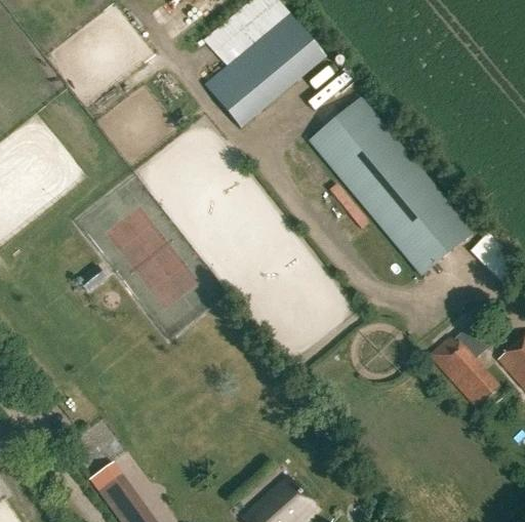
[(292,11),(203,80),(238,125),(327,56),(292,11)]
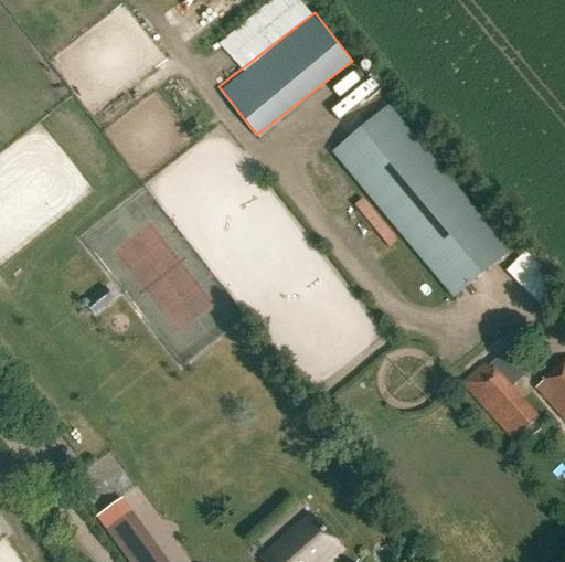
[(333,152),(452,296),(508,251),(387,106),(333,152)]
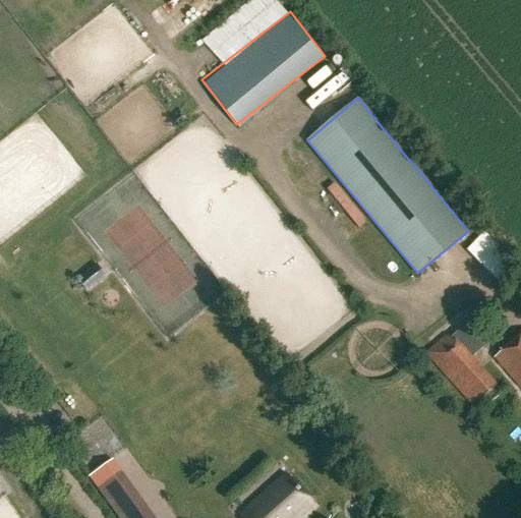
[(316,191),(349,230),(365,216),(333,177),(316,191)]
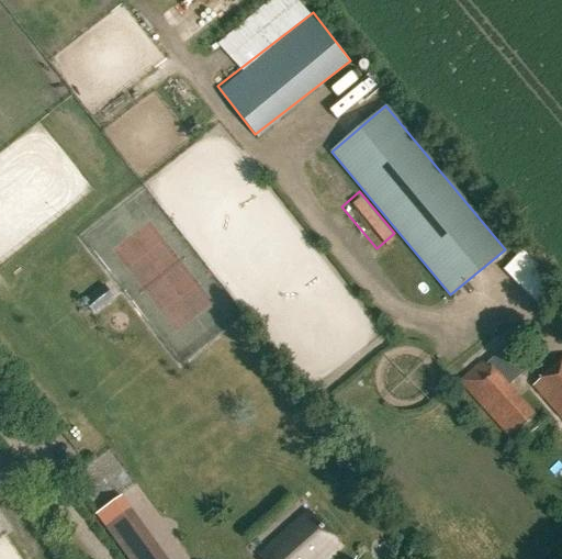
[(503,268),(516,281),(535,263),(521,249),(503,268)]
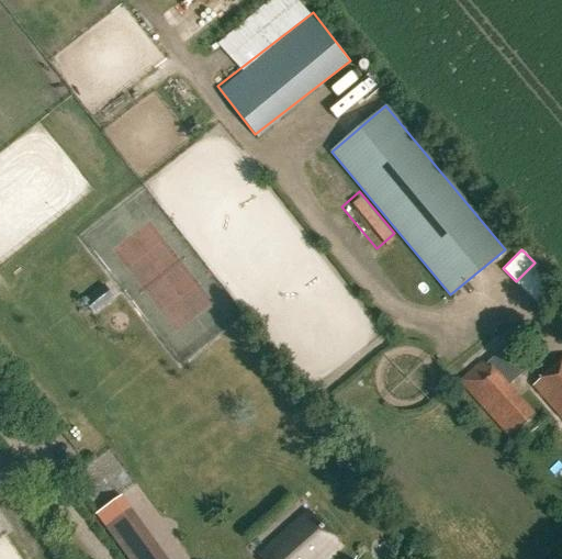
[(561,297),(531,267),(516,281),(548,313),(561,299),(561,297)]
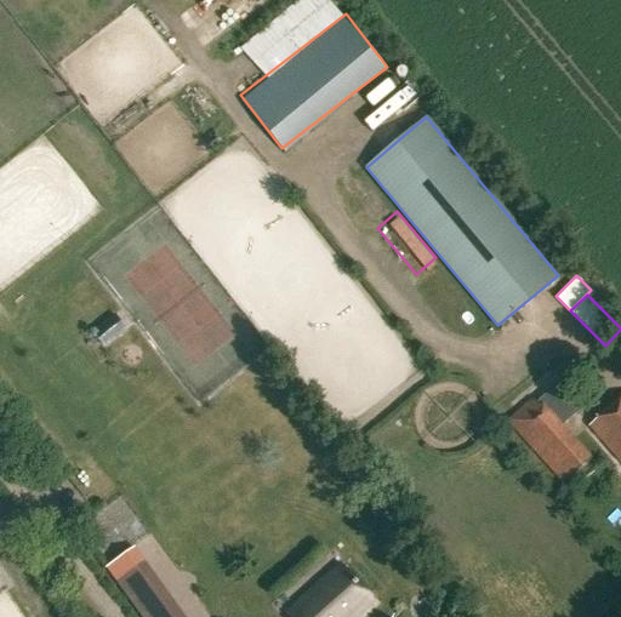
[(115,313),(91,331),(103,346),(126,327),(115,313)]
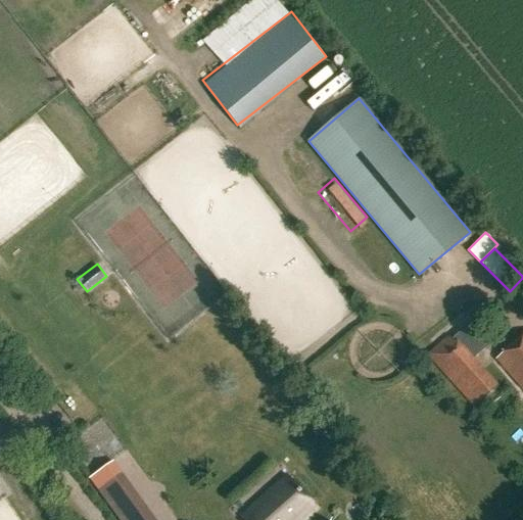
[(426,353),(436,365),(468,402),(473,407),(496,386),(491,380),(472,359),(490,342),(479,329),(477,328),(460,343),(449,332),(426,353)]
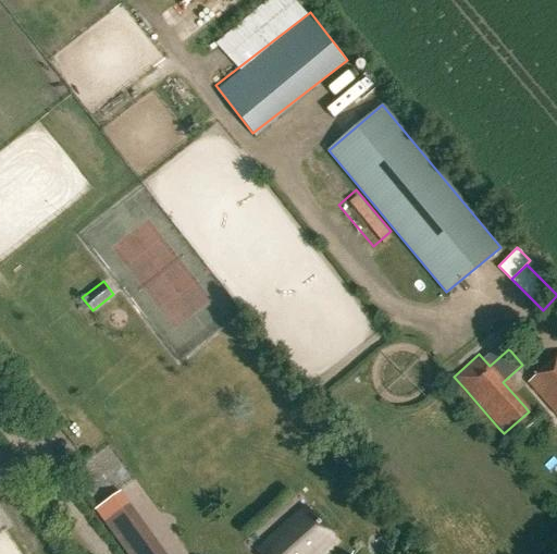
[(556,357),(528,382),(556,416),(556,415),(556,357)]
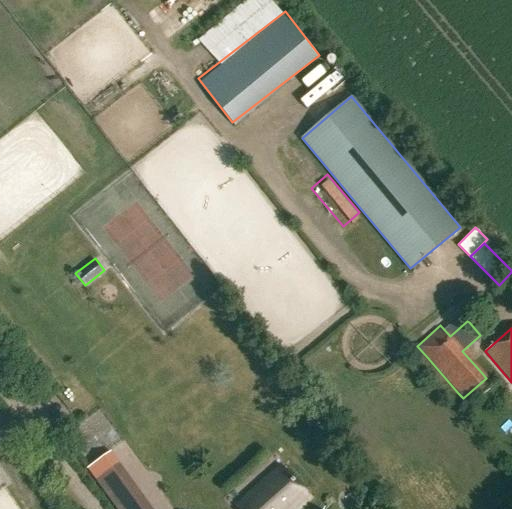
[(153,508),(120,464),(95,481),(116,508),(153,508)]
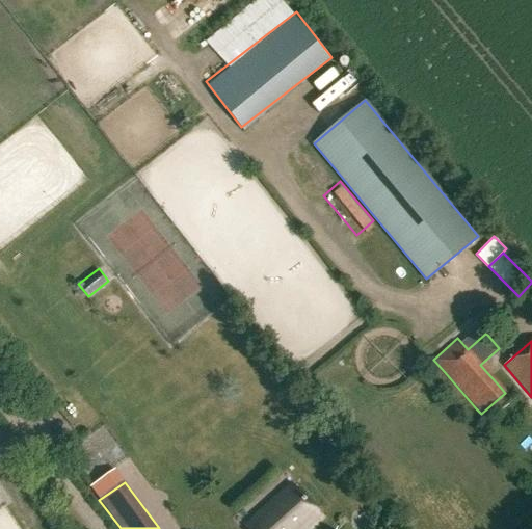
[(303,528),(321,513),(293,482),(246,525),(249,528),(303,528)]
